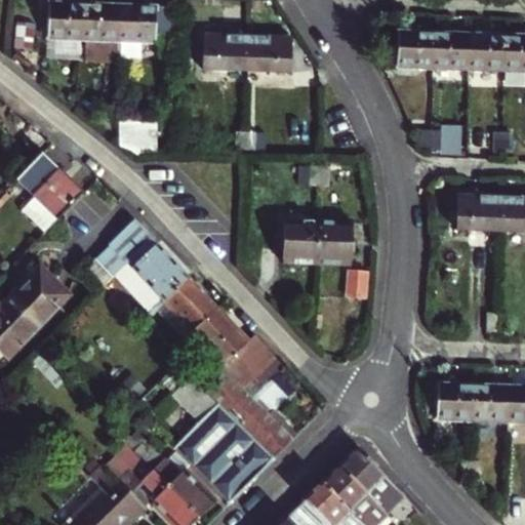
[(46,39),(83,40),(84,4),(47,3),(46,39)]
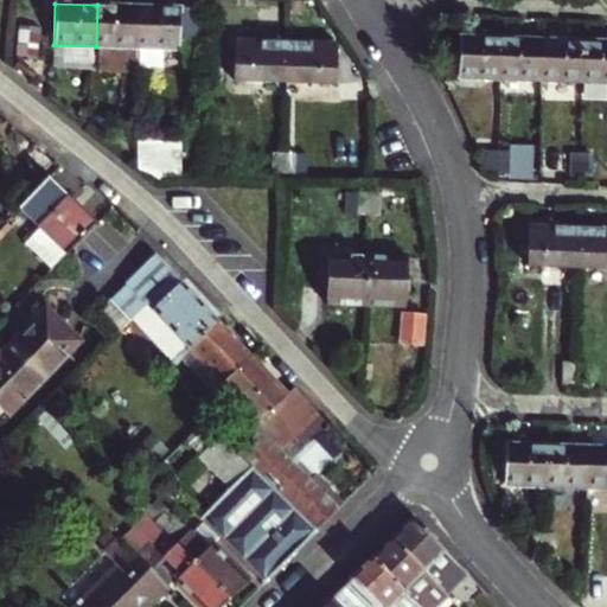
[(140,6),(97,5),(96,46),(138,48),(140,6)]
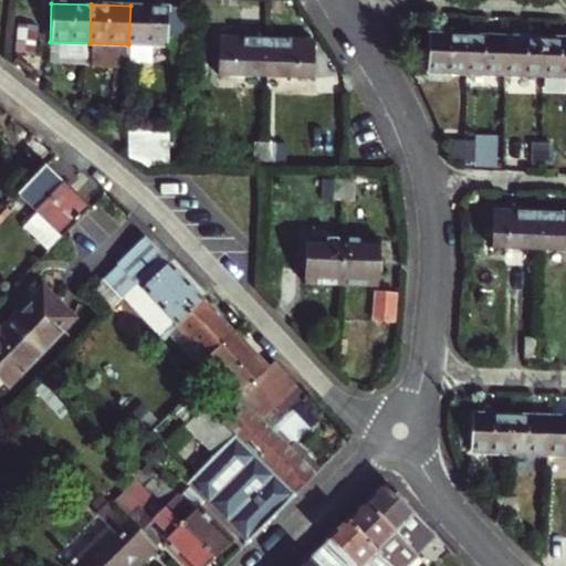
[(189,7),(130,6),(128,44),(189,46),(189,7)]
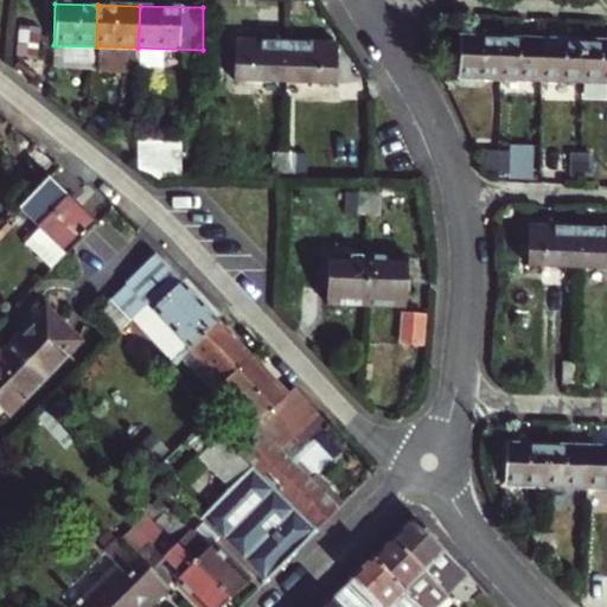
[(38,57),(39,26),(17,25),(16,56),(38,57)]
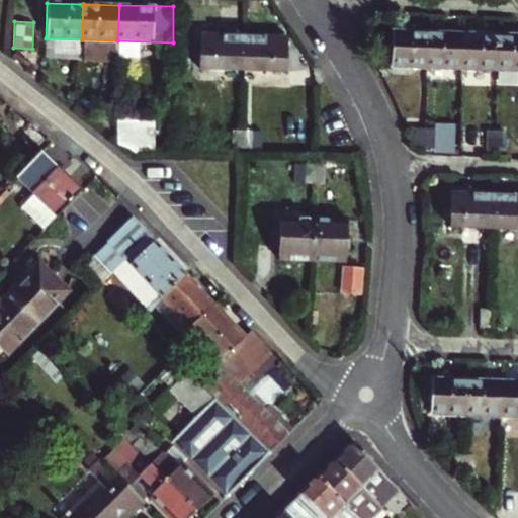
[(391,65),(410,66),(426,66),(427,30),(390,29),(389,65),(391,65)]
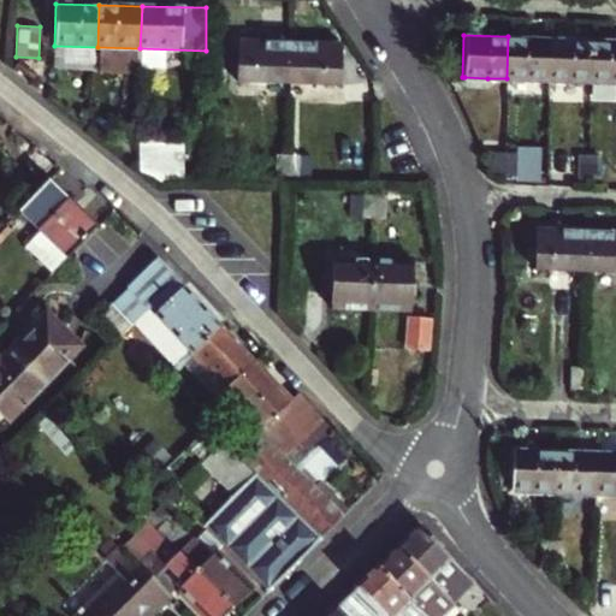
[(552,39),(508,36),(507,78),(508,78),(548,80),(551,80),(552,39)]
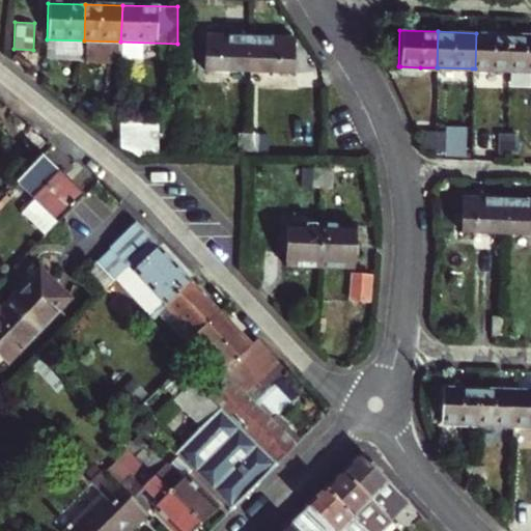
[(510,34),(476,33),(475,68),(509,71),(510,34)]
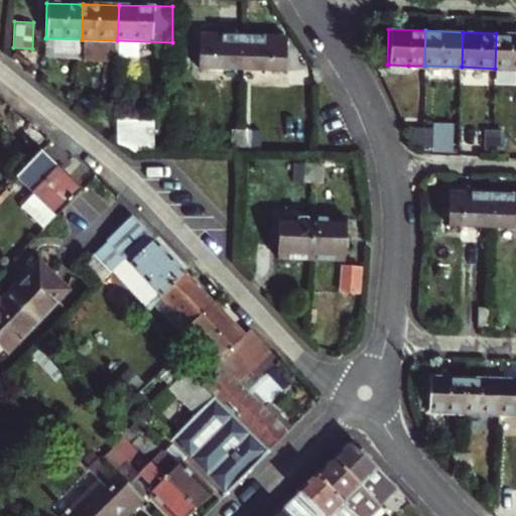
[(198,68),(242,68),(243,34),(198,33),(198,68)]
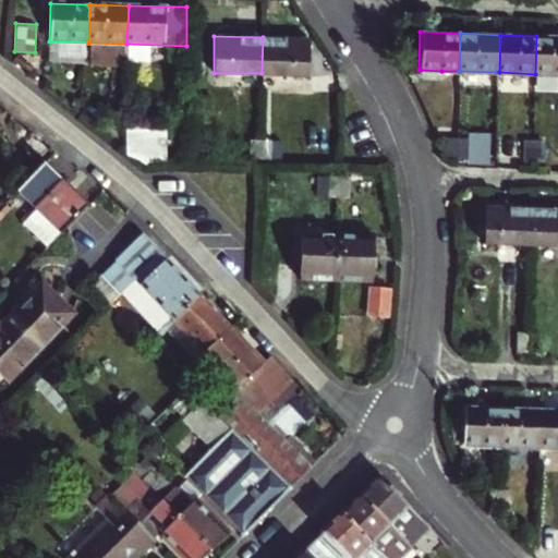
[(557,36),(536,36),(535,74),(557,74),(557,36)]
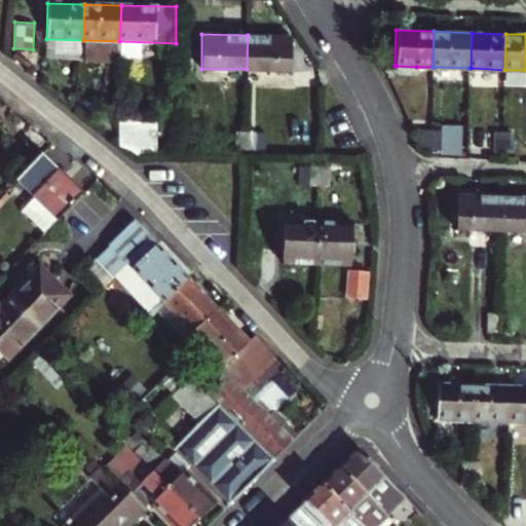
[(291,37),(248,35),(247,69),(291,70),(291,37)]
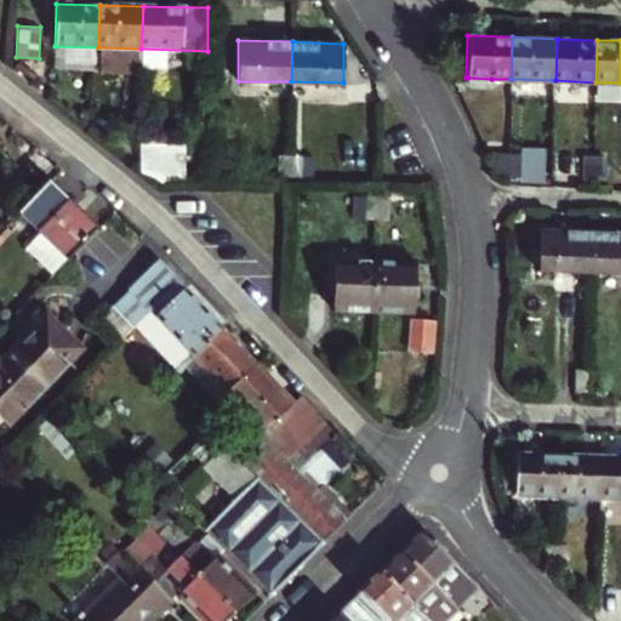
[(491,79),(468,78),(467,90),(491,91),(491,79)]
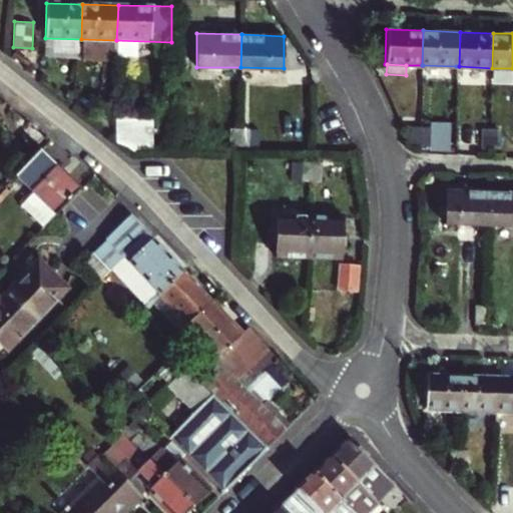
[(456,66),(423,65),(423,78),(456,79),(456,66)]
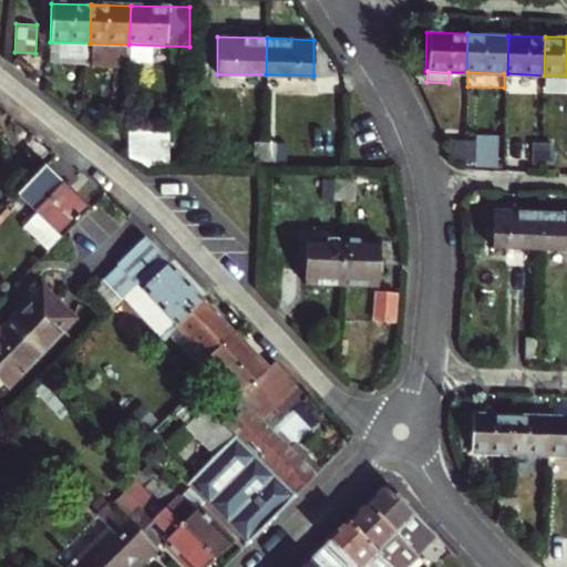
[(167,119),(167,127),(186,129),(186,119),(167,119)]
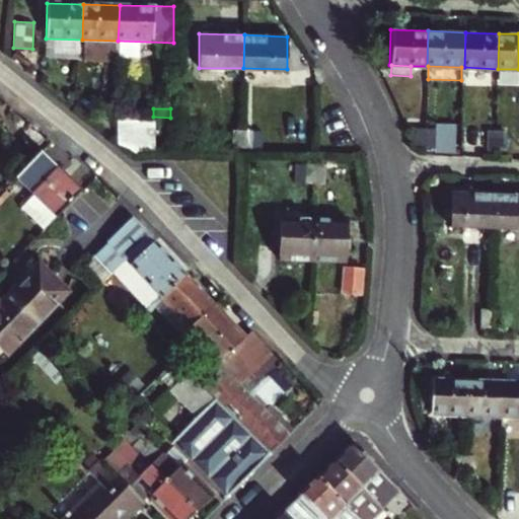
[(152,126),(170,127),(170,118),(153,117),(152,126)]
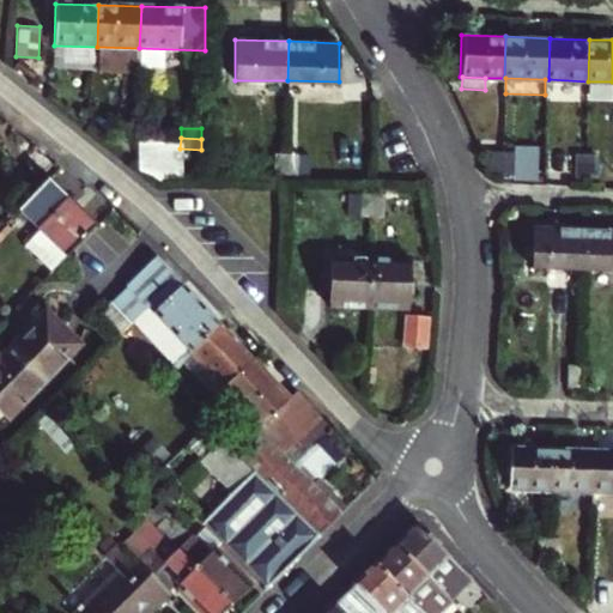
[(201,150),(180,149),(180,168),(200,169),(201,150)]
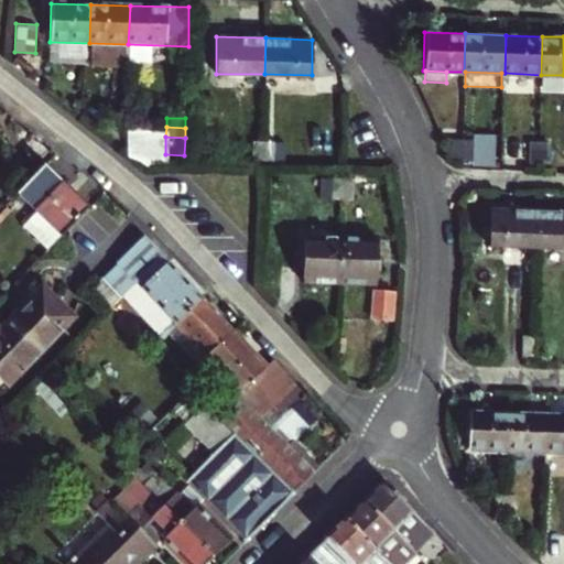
[(451,159),(461,159),(462,140),(452,140),(451,159)]
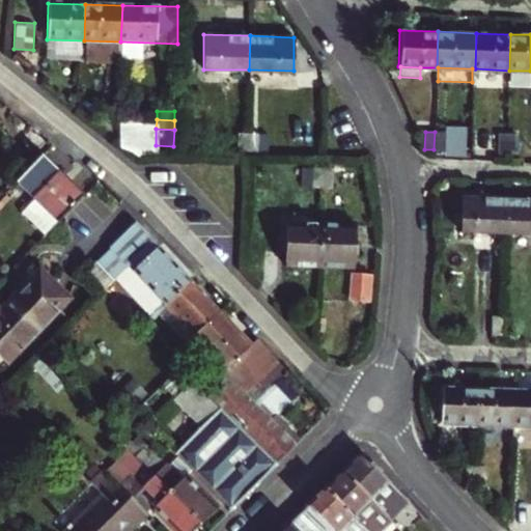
[(444,133),(435,132),(434,149),(443,150),(444,133)]
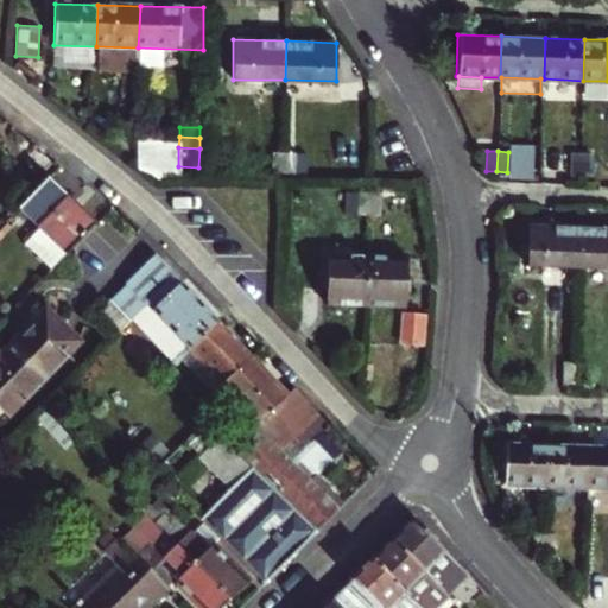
[(284,176),(284,154),(273,153),(272,175),(284,176)]
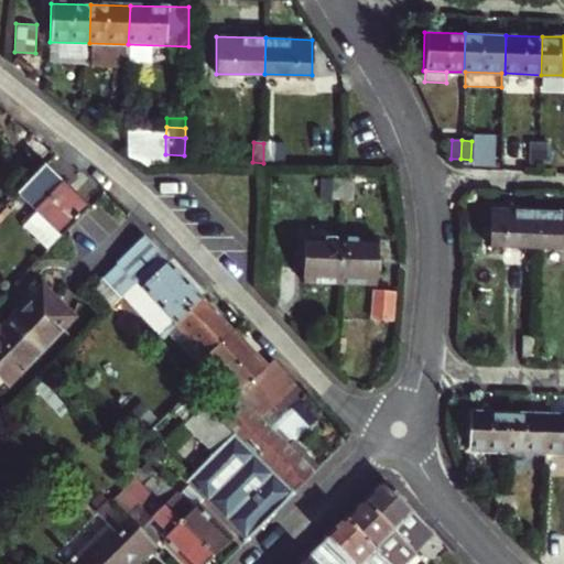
[(539,161),(539,142),(529,142),(529,161),(539,161)]
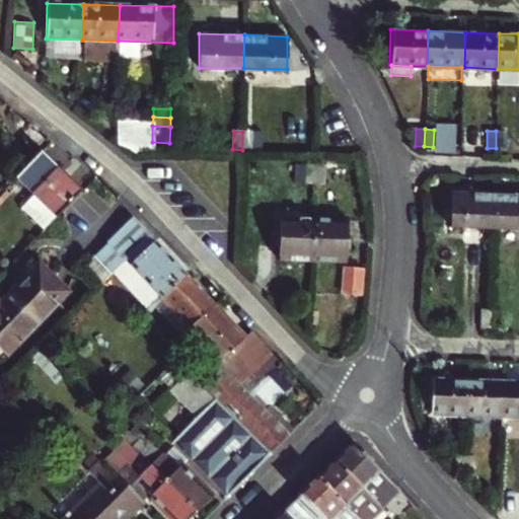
[(504,132),(496,131),(496,148),(504,148),(504,132)]
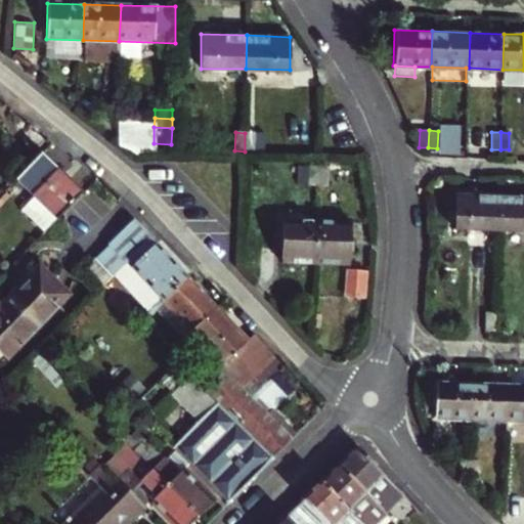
[(254,133),(245,133),(245,151),(253,151),(254,133)]
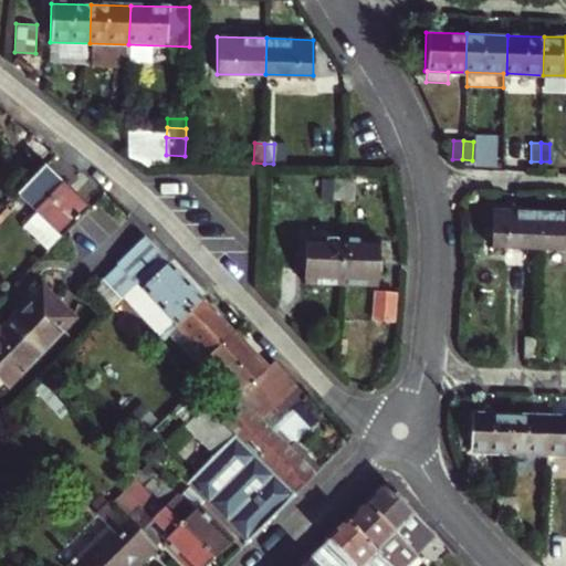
[(62,238),(91,208),(44,165),(17,195),(35,211),(22,226),(49,250),(62,238)]
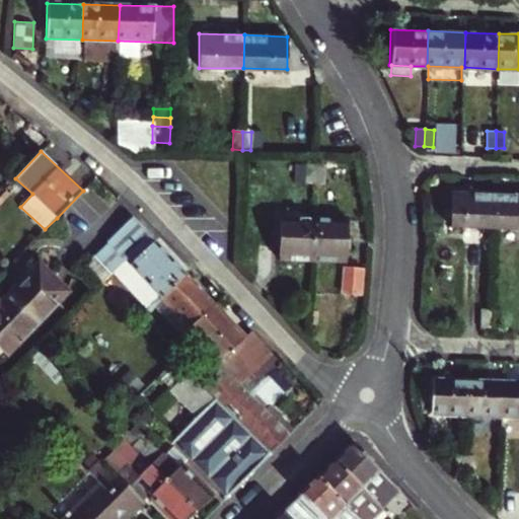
[(293,182),(304,183),(305,164),(293,164),(293,182)]
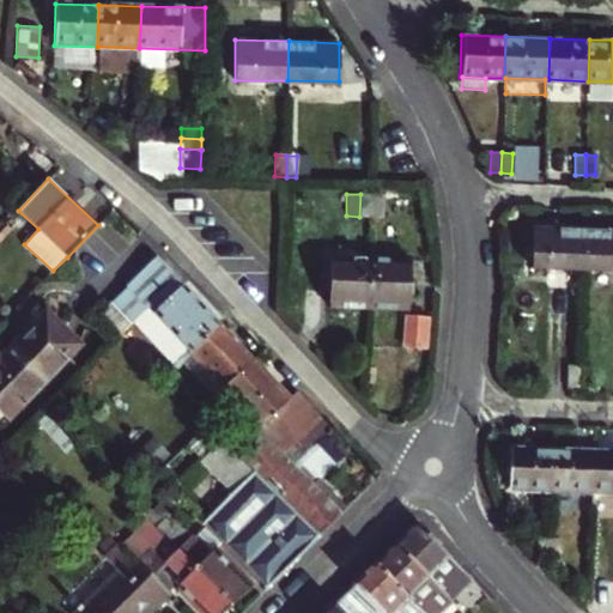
[(359,217),(370,217),(371,195),(360,194),(359,217)]
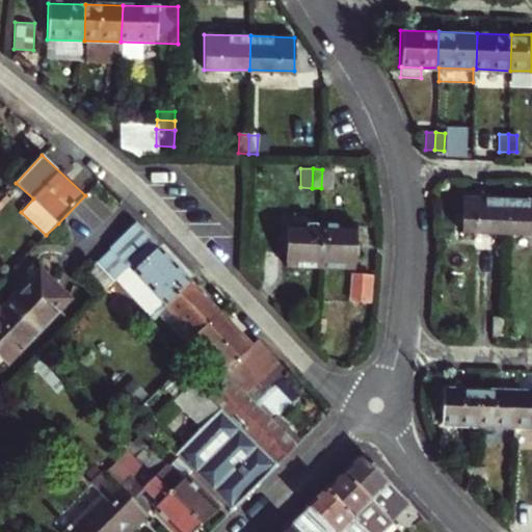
[(330,169),(322,169),(321,188),(330,188),(330,169)]
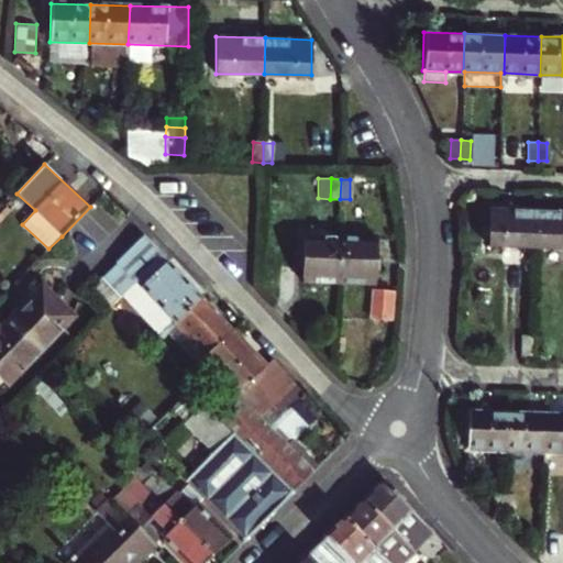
[(536,246),(537,211),(488,210),(487,245),(536,246)]
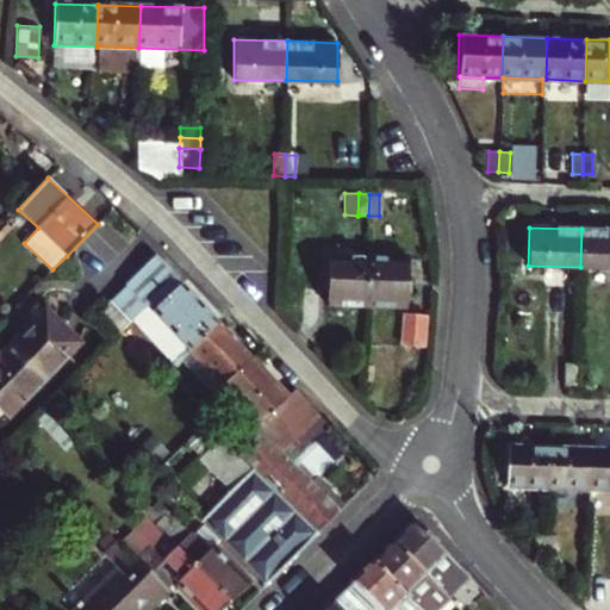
[(609,229),(582,229),(580,267),(609,268),(609,229)]
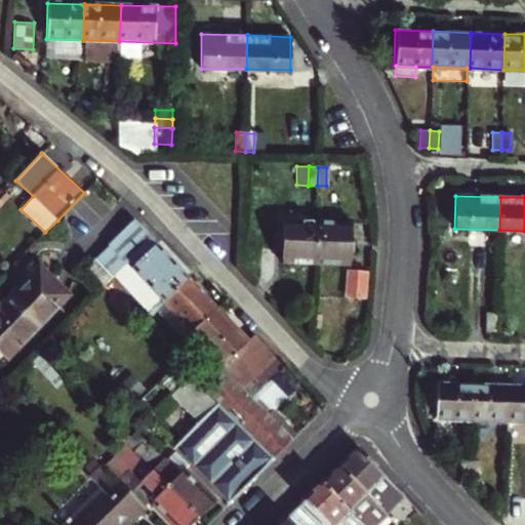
[(96,257),(106,267),(116,277),(130,263),(135,268),(149,282),(144,287),(131,299),(146,313),(150,309),(154,312),(161,304),(189,276),(135,220),(96,257)]
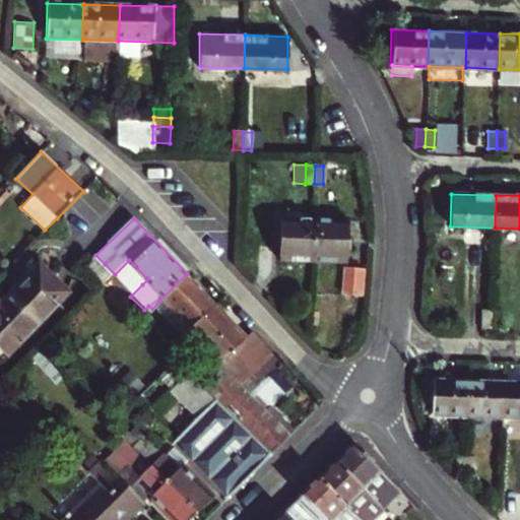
[(313,219),(281,218),(279,259),(312,260),(313,219)]
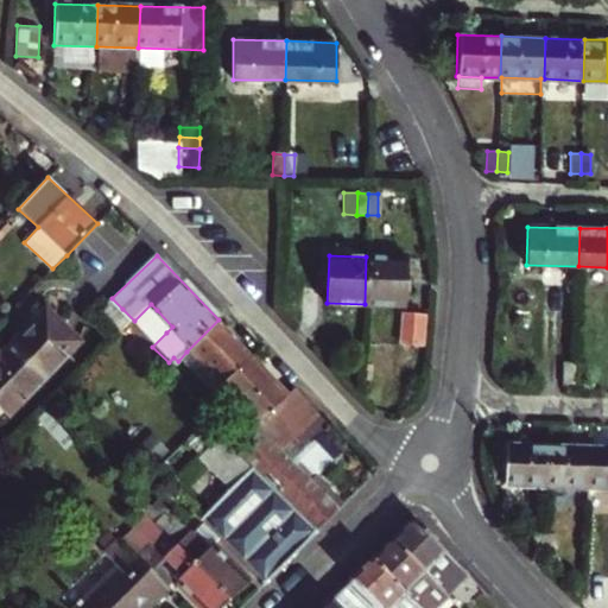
[(366,257),(365,304),(404,304),(405,258),(366,257)]
